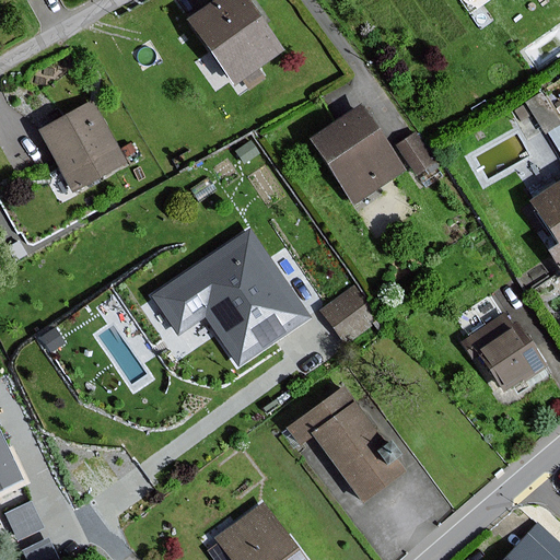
[(245,0),(216,0),(187,20),(233,83),(280,50),(245,0)]
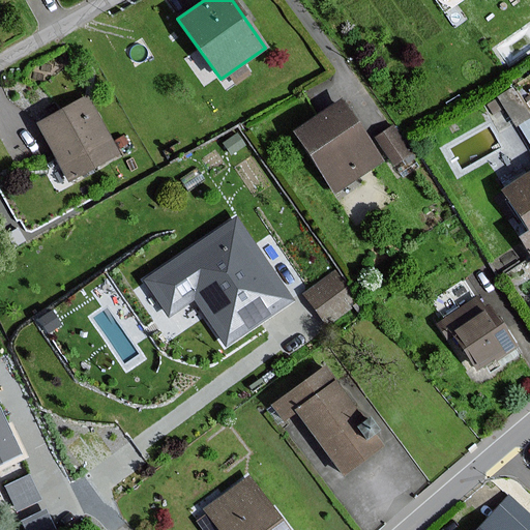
[(529,25),(498,48),(509,64),(529,49),(529,25)]
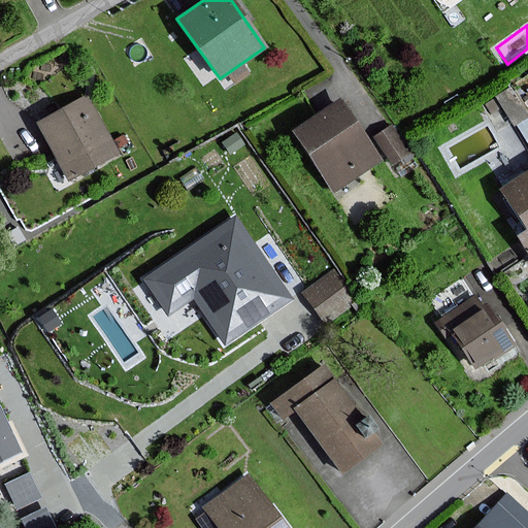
[(514,125),(527,117),(509,88),(495,96),(497,98),(487,104),(492,113),(502,107),(514,125)]
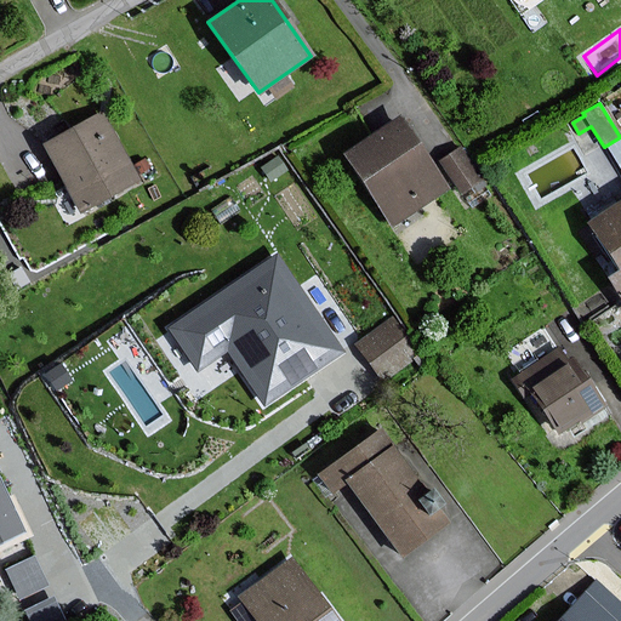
[(101,114),(43,144),(80,215),(138,183),(101,114)]
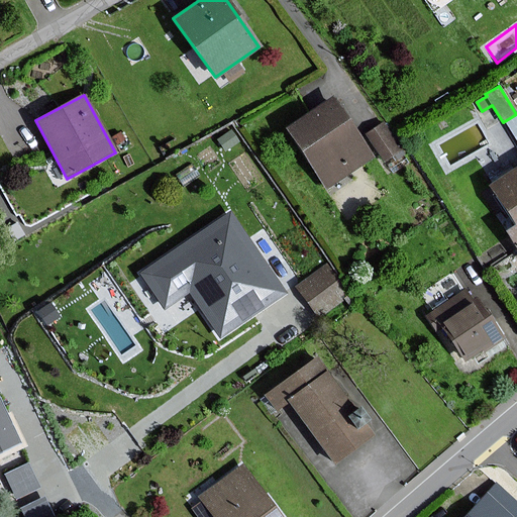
[(331,99),(287,129),(326,188),(371,158),(331,99)]
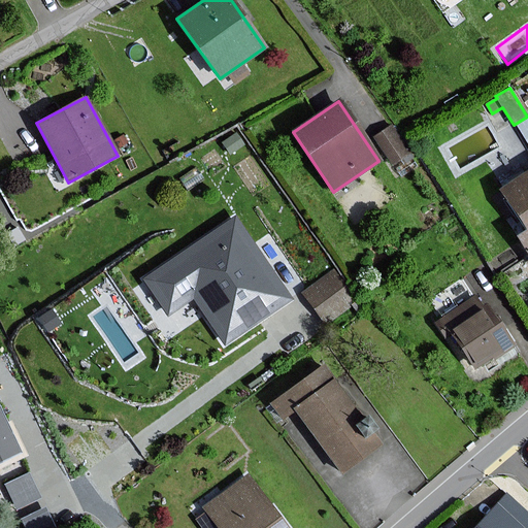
[(398,130),(381,140),(397,168),(415,159),(398,130)]
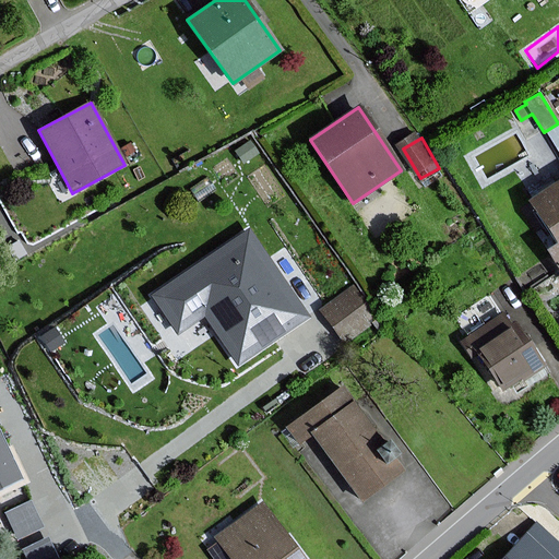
[(558,183),(530,204),(558,249),(558,261),(558,262),(558,263),(558,272),(558,183)]
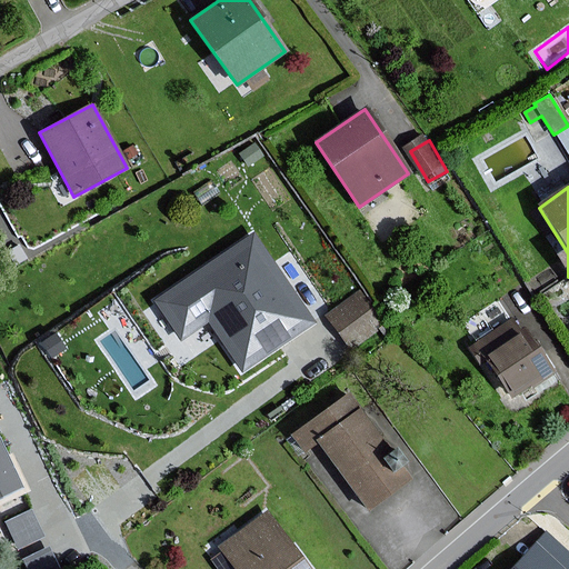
[(252,236),(153,301),(181,342),(209,323),(240,370),(311,322),(252,236)]
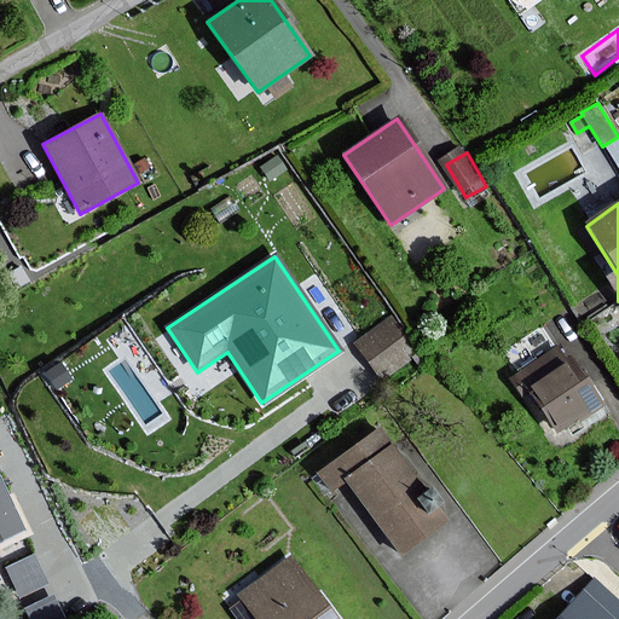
[(415,351),(389,318),(356,346),(381,377),(415,351)]
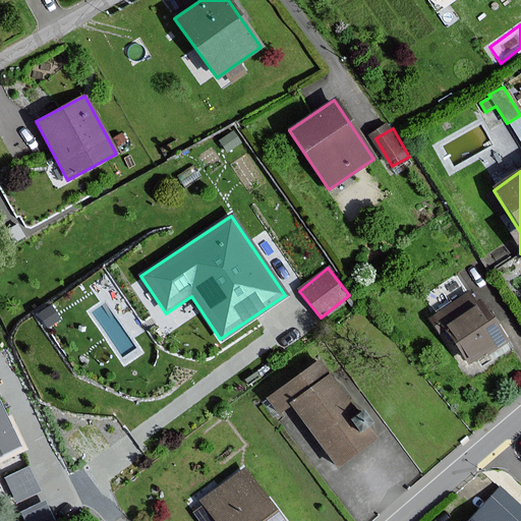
[(468,292),(432,314),(466,366),(506,341),(480,301),(476,303),(468,292)]
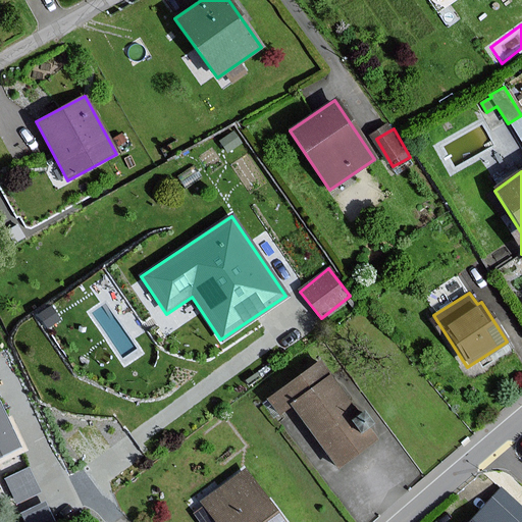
[(358,416),(319,363),(268,400),(279,416),(292,408),(335,468),(373,440),(366,430),(371,426),(362,414),(358,416)]
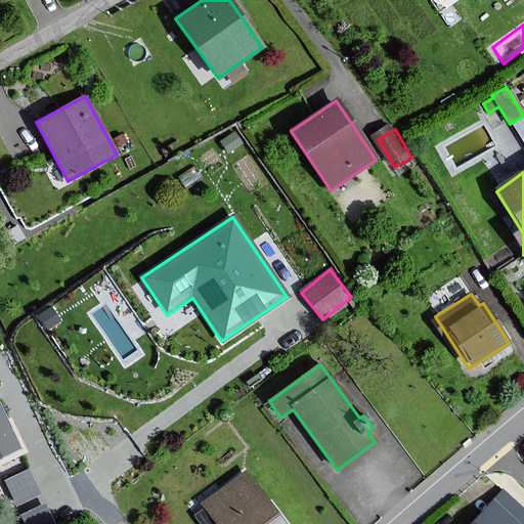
[(0,405),(0,456),(19,447),(6,418),(0,405)]
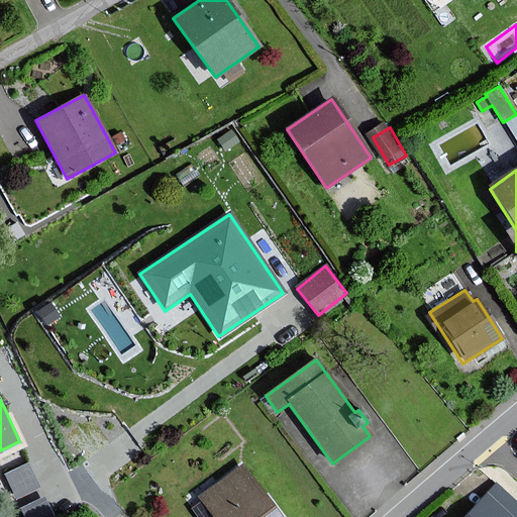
[(38,487),(28,464),(6,475),(16,497),(38,487)]
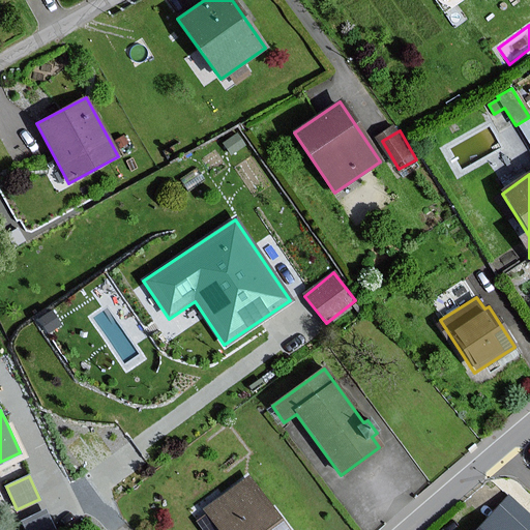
[(290,529),(247,476),(205,509),(221,529),(290,529)]
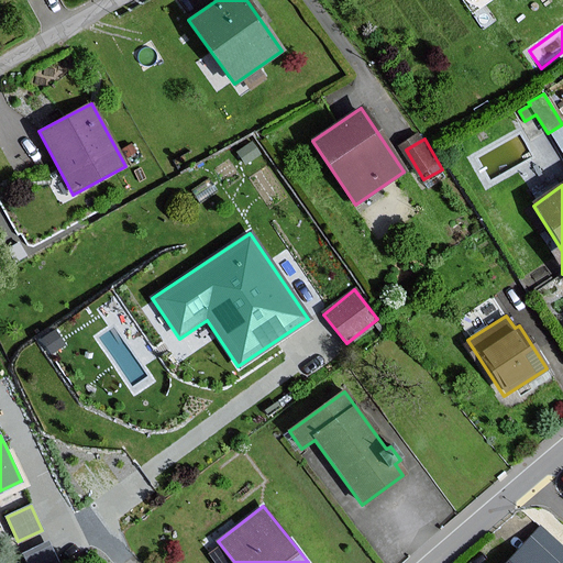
[(562,562),(562,549),(540,529),(508,562),(562,562)]
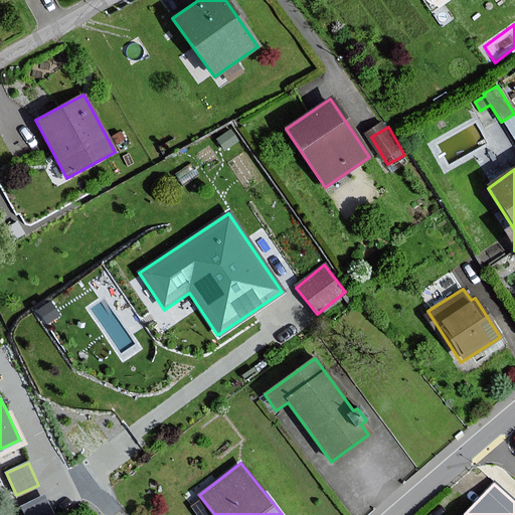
[(52,514),(44,496),(22,506),(26,514),(52,514)]
